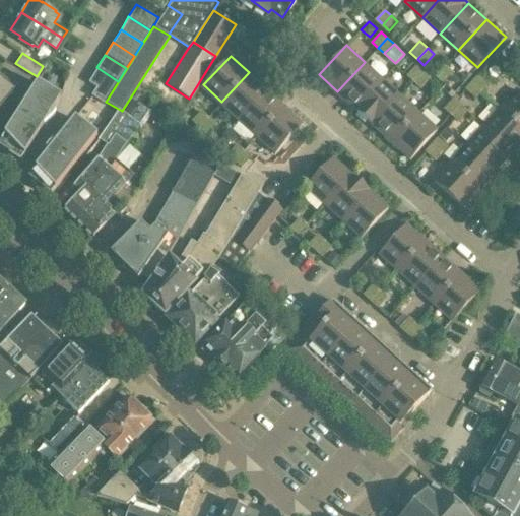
[(355,108),(383,78),(365,62),(337,91),(355,108)]
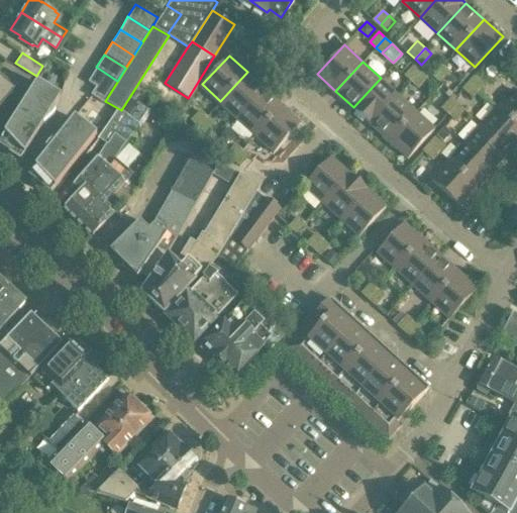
[(411,81),(421,70),(413,63),(403,74),(411,81)]
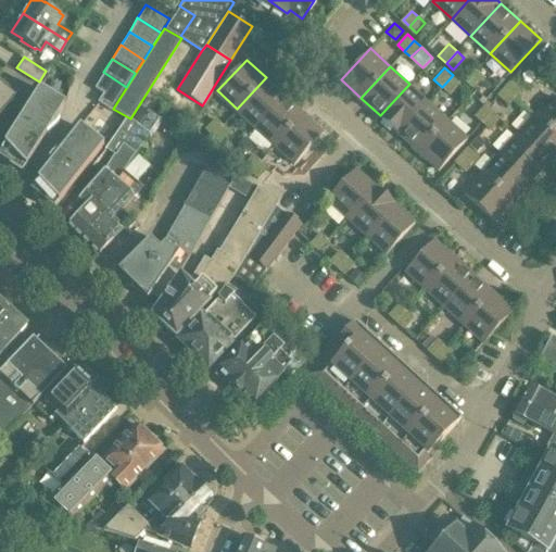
[(472,87),(483,75),(475,67),(464,79),(472,87)]
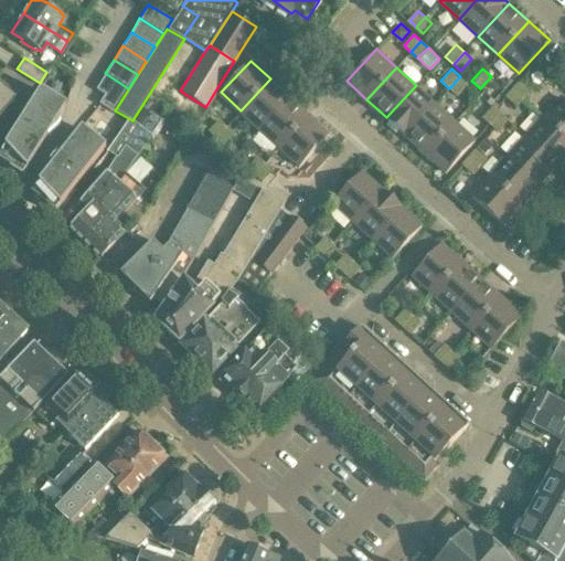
[(96,87),(105,93),(119,102),(128,88),(105,73),(96,87)]
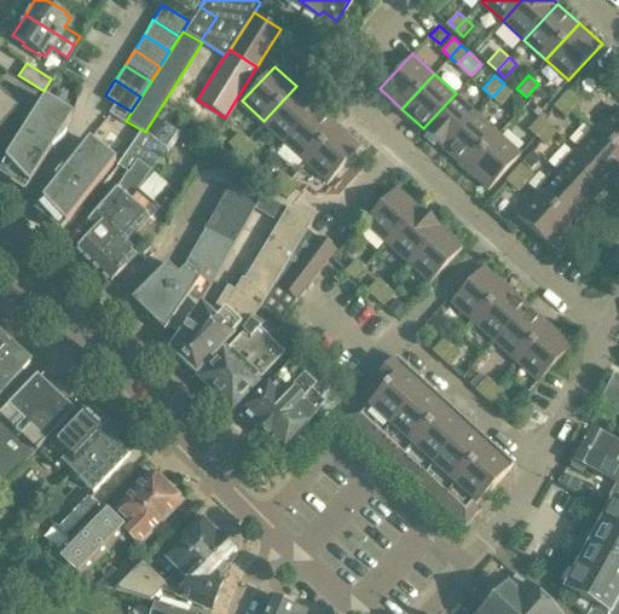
[(499,104),(513,92),(504,84),(492,97),(499,104)]
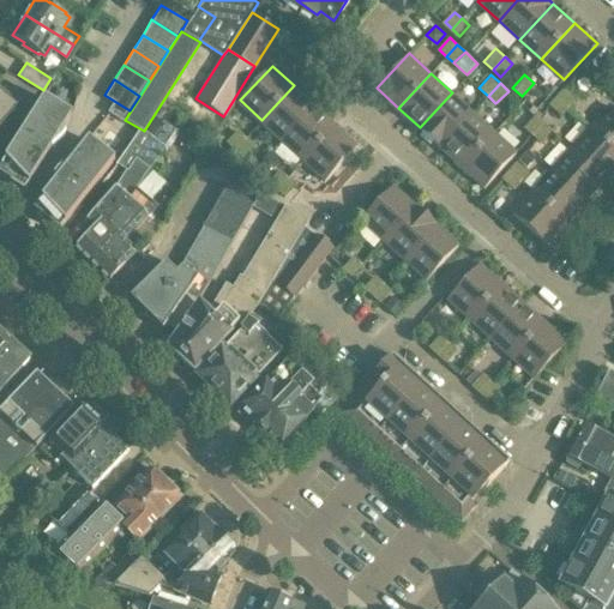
[(0,128),(0,130),(22,104),(0,85),(0,128)]
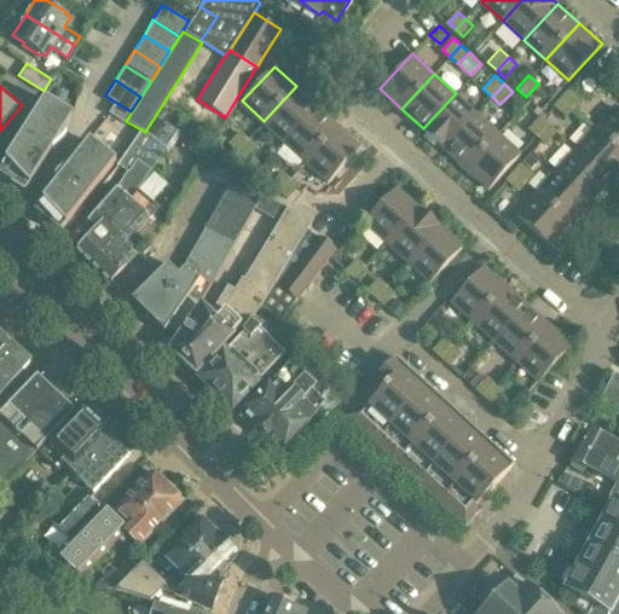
[(285,140),(317,106),(296,86),(264,121),(285,140)]
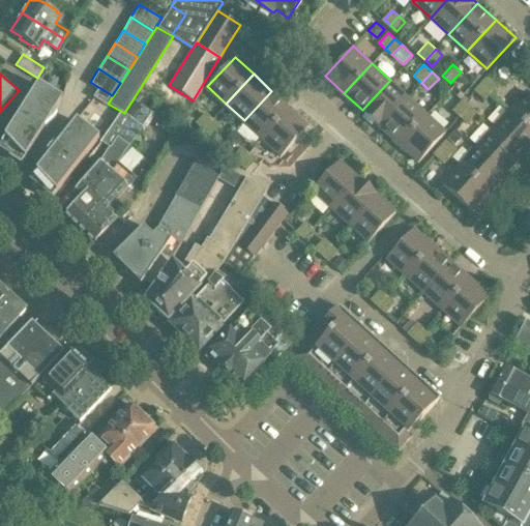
[(490,91),(497,84),(488,76),(481,83),(490,91)]
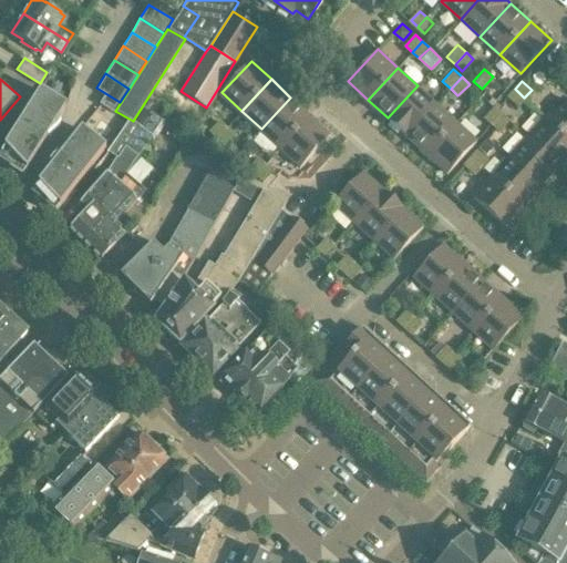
[(408,136),(437,103),(418,85),(388,118),(408,136)]
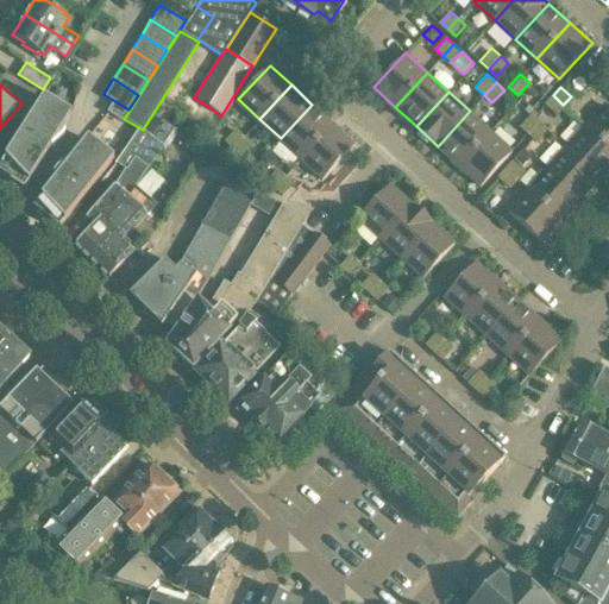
[(50,145),(61,136),(64,130),(62,127),(71,112),(43,94),(0,162),(0,170),(5,174),(7,182),(17,193),(24,186),(50,145)]
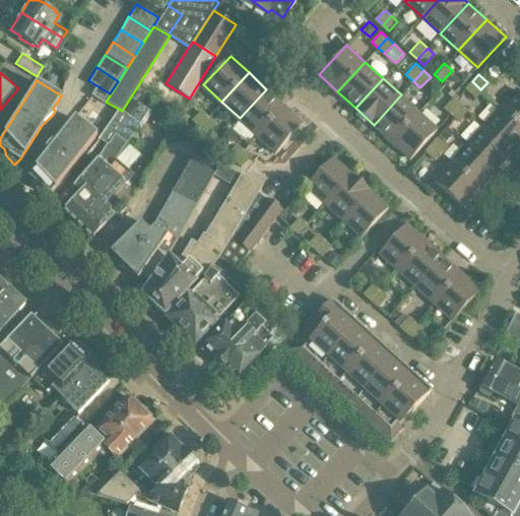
[(475,95),(480,89),(472,81),(467,87),(475,95)]
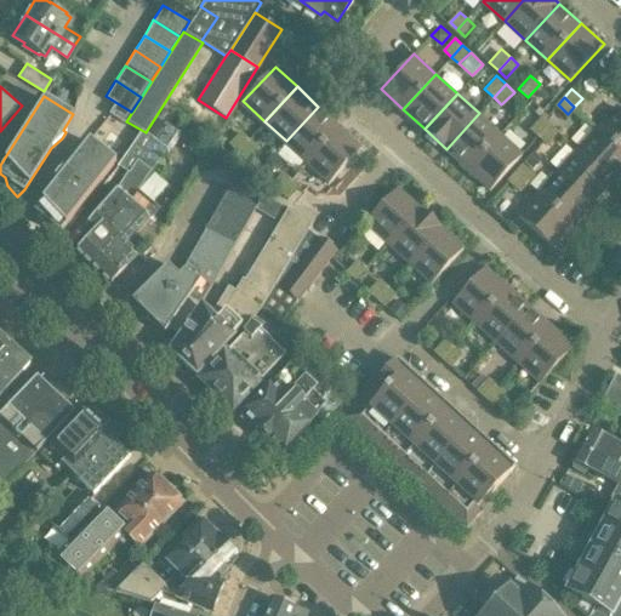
[(109,112),(126,121),(131,112),(115,102),(109,112)]
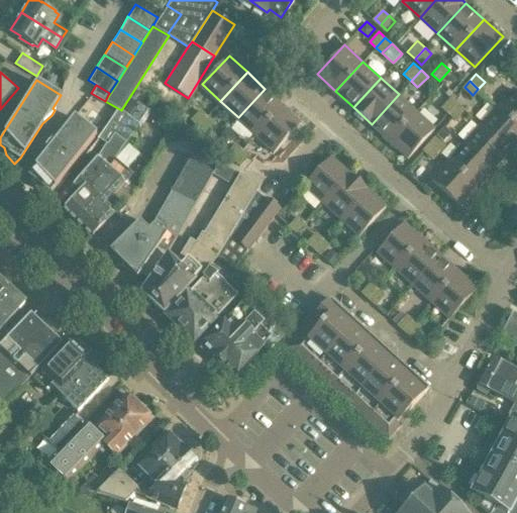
[(516,124),(516,90),(513,87),(496,106),(516,124)]
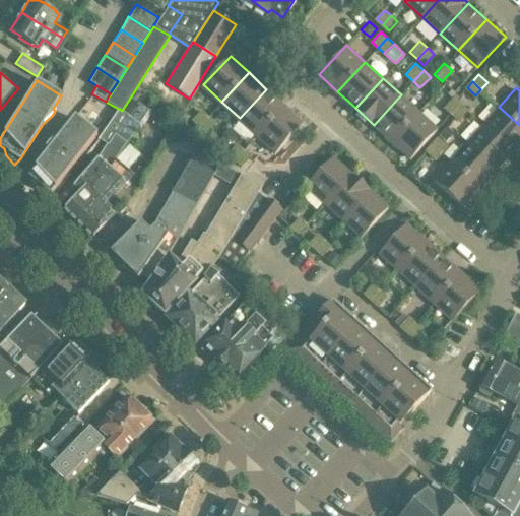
[(451,88),(448,92),(453,98),(453,97),(456,93),(451,88)]
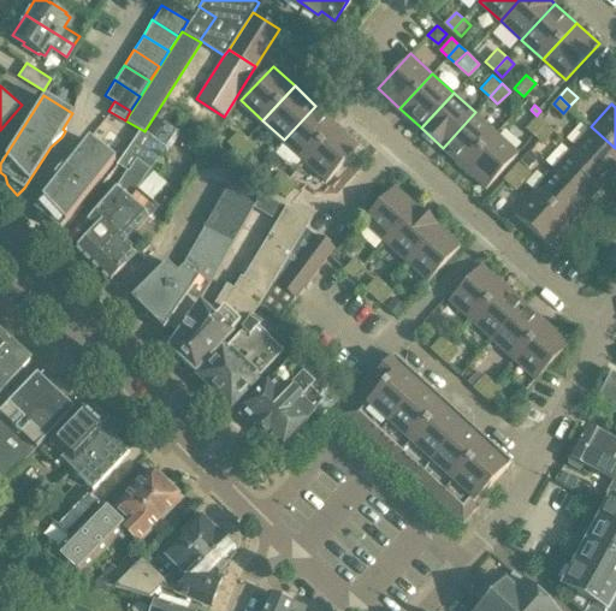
[(304,159),(337,125),(315,106),(284,140),(304,159)]
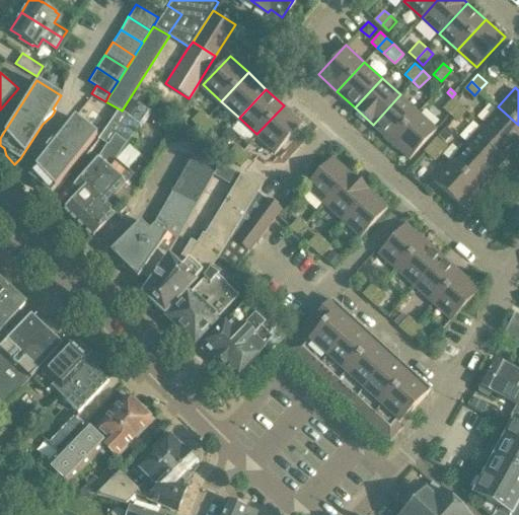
[(390,141),(418,112),(400,94),(373,125),(390,141)]
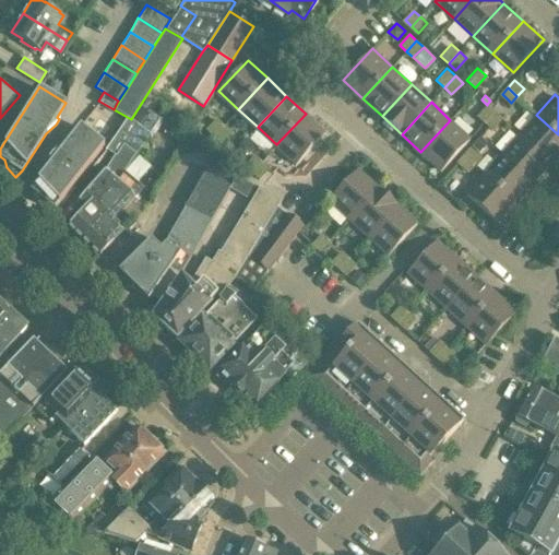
[(491,129),(502,118),(487,104),(487,105),(477,115),(491,129)]
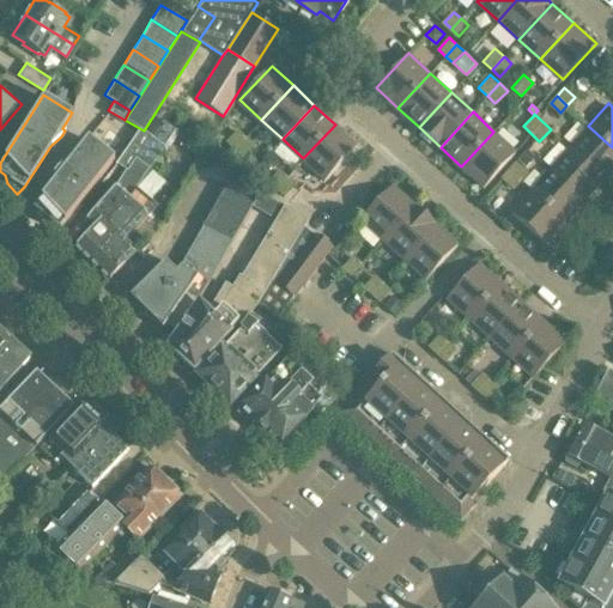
[(91,226),(74,244),(90,260),(117,230),(111,224),(115,220),(111,217),(138,189),(152,168),(152,169),(176,132),(162,122),(151,138),(138,128),(115,163),(126,171),(116,186),(84,219),(91,226)]
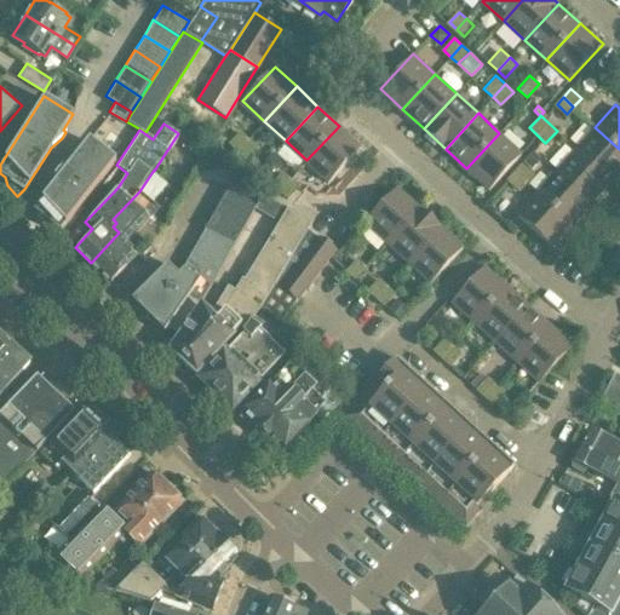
[(329,180),(361,145),(339,126),(306,160),(329,180)]
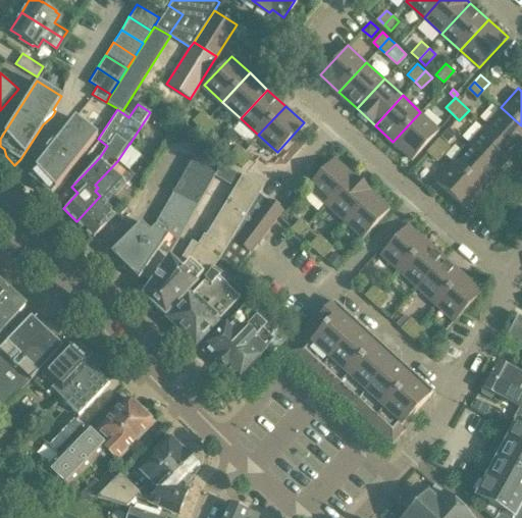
[(515,153),(521,145),(521,125),(501,107),(484,125),(515,153)]
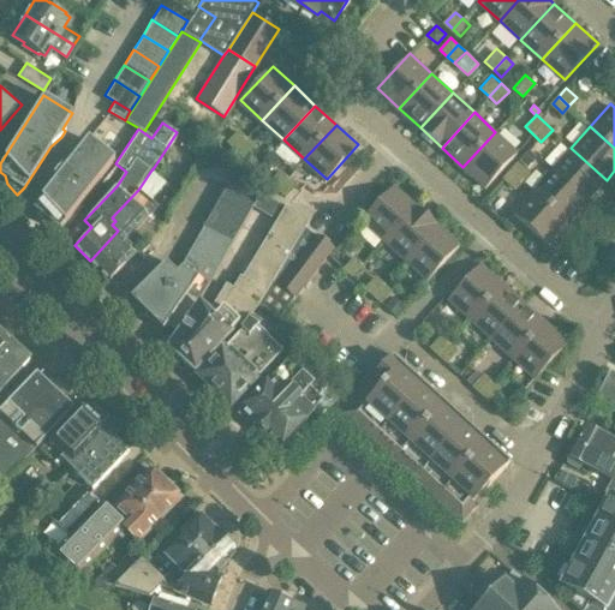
[(243,157),(255,144),(238,129),(226,141),(243,157)]
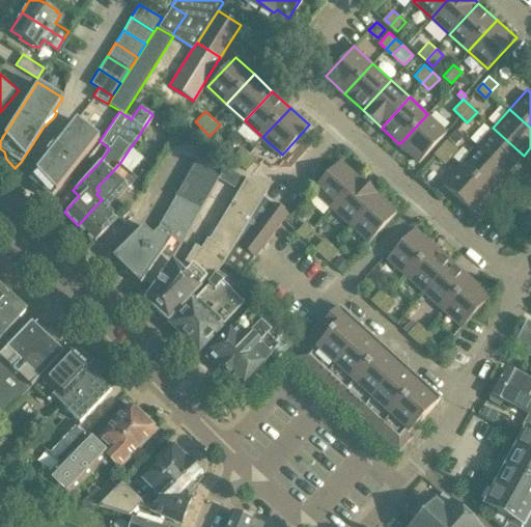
[(419,162),(447,132),(427,114),(399,144),(419,162)]
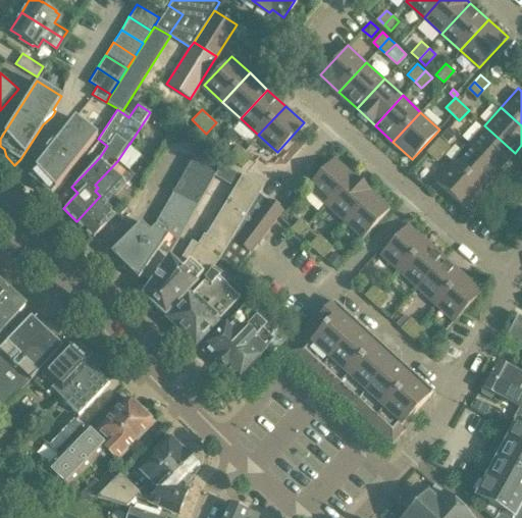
[(74,116),(59,137),(49,144),(45,149),(47,151),(27,177),(35,188),(39,184),(50,194),(97,135),(74,116)]
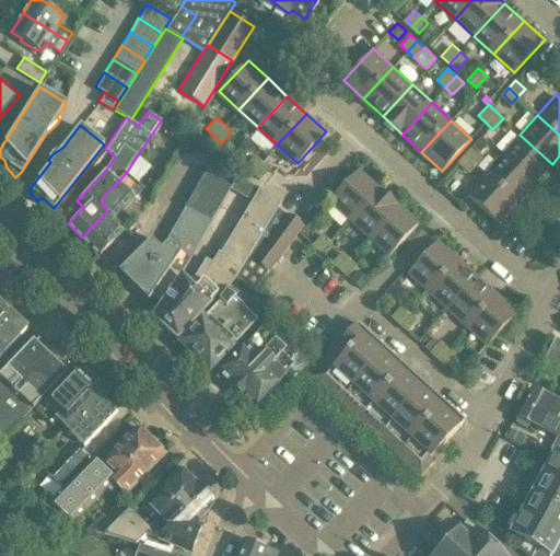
[(535,184),(552,164),(520,135),(502,154),(535,184)]
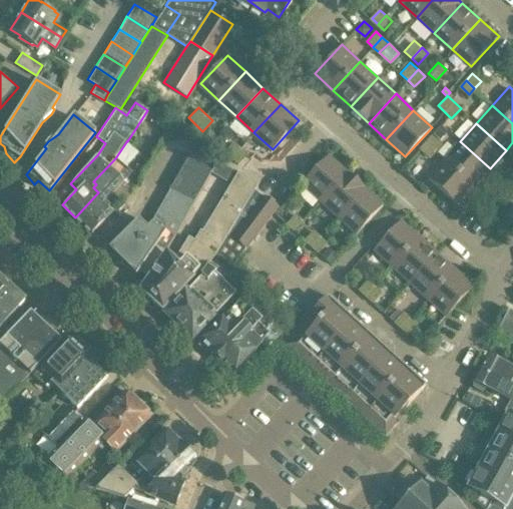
[(447,131),(441,125),(434,133),(440,138),(447,131)]
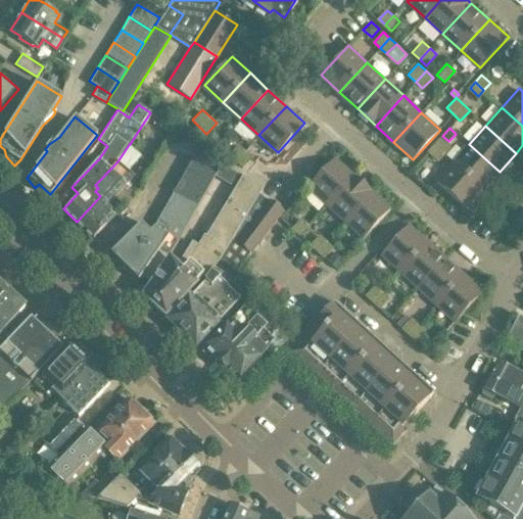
[(443,153),(448,147),(439,139),(433,145),(443,153)]
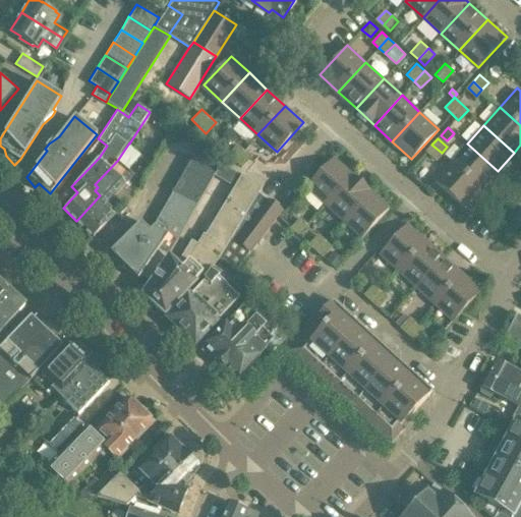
[(241,164),(250,155),(237,144),(229,153),(241,164)]
